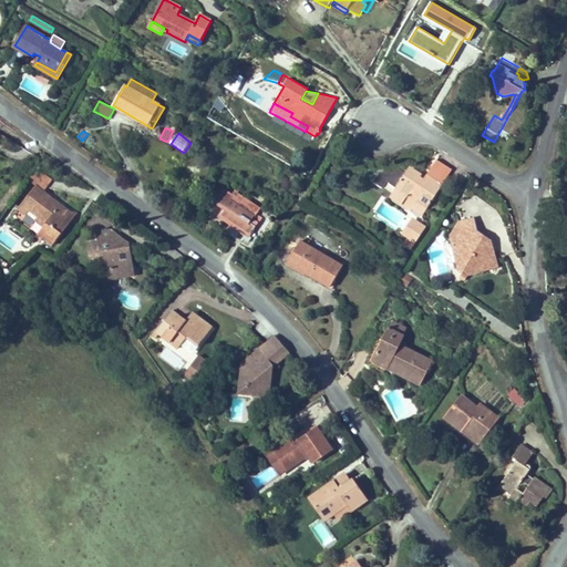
[(413,207),(423,214),(432,200),(431,200),(437,189),(439,191),(442,185),(430,177),(431,176),(443,184),(452,169),(436,160),(423,181),(419,178),(421,175),(411,169),(403,179),(402,178),(405,173),(399,169),(374,174),(372,178),(373,182),(383,188),(388,181),(399,187),(392,197),(412,209),(413,207)]
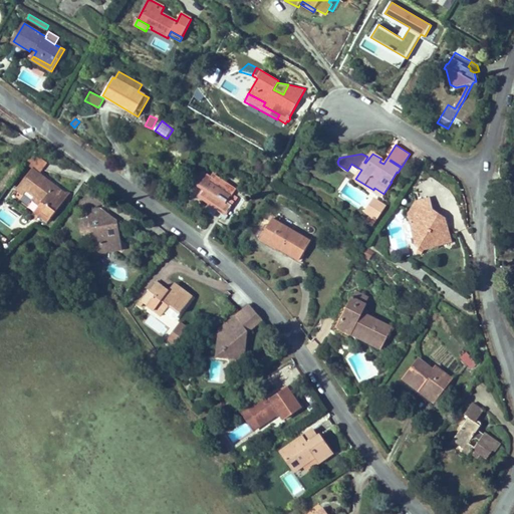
[(47,164),(32,152),(24,162),(32,168),(39,174),(47,164)]
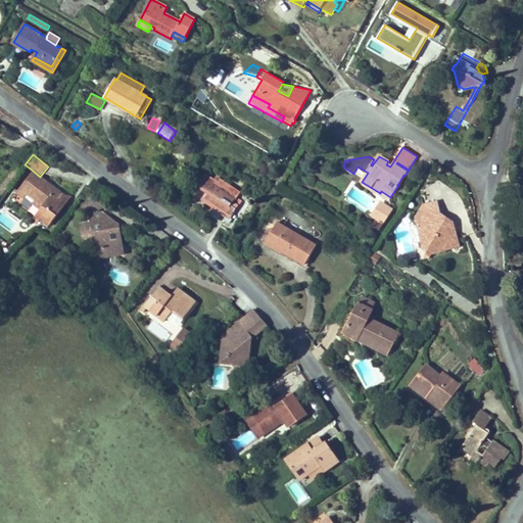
[(59,205),(66,196),(40,177),(33,171),(16,192),(25,198),(28,193),(36,199),(48,208),(43,215),(53,222),(58,215),(56,214),(61,207),(62,208),(63,208),(59,205)]
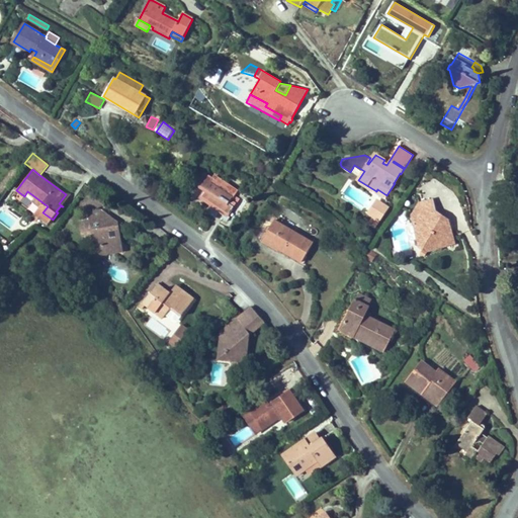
[(232,199),(234,197),(236,193),(238,190),(216,176),(212,180),(204,175),(197,185),(206,191),(202,195),(206,198),(205,199),(213,204),(208,212),(216,218),(220,211),(224,214),(223,218),(228,221),(233,212),(231,210),(236,203),(234,203),(235,201),(232,199)]
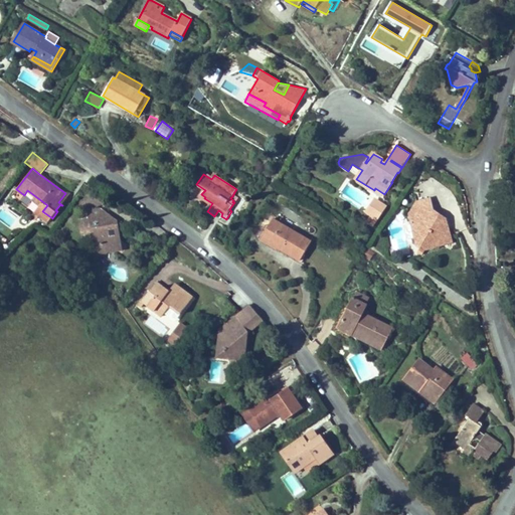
[(232,196),(244,204),(246,200),(234,192),(232,196)]
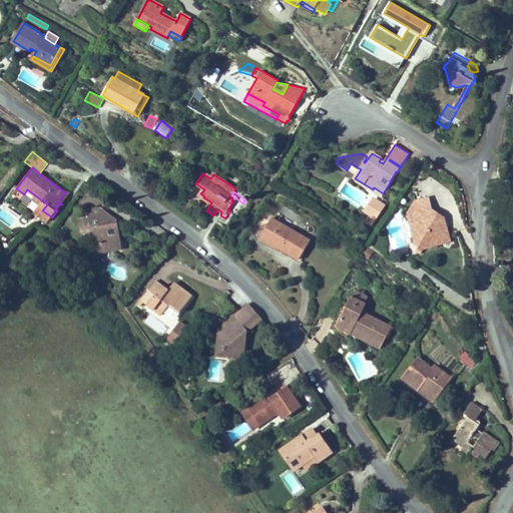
[(58,201),(62,204),(70,192),(65,192),(58,201)]
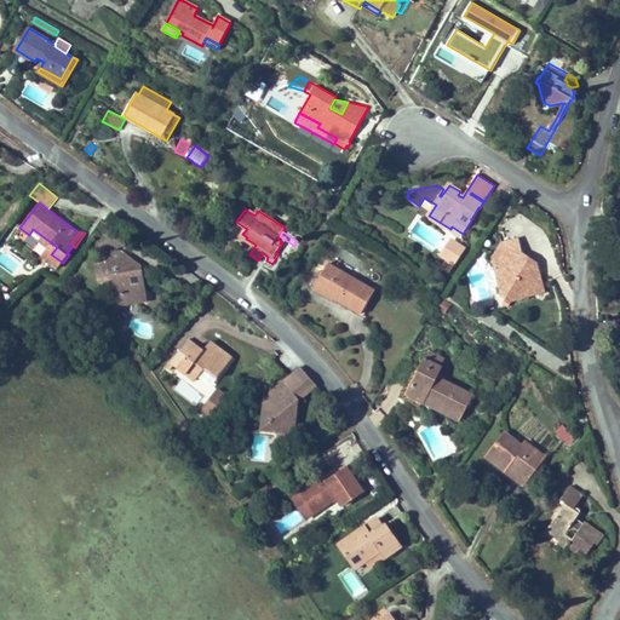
[(42,256),(58,268),(63,263),(51,254),(57,247),(42,236),(39,241),(49,248),(42,256)]
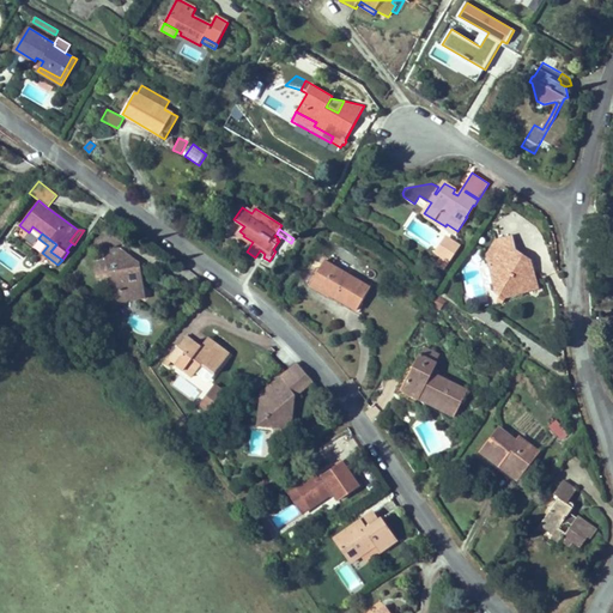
[(496,240),(499,254),(516,250),(513,235),(496,240)]
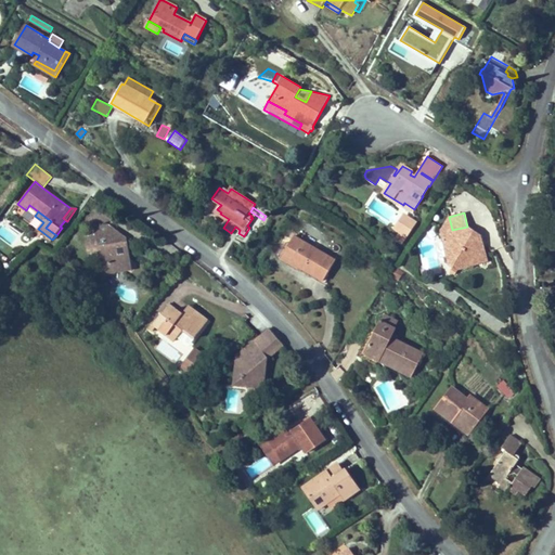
[(402,230),(409,233),(413,227),(407,222),(409,219),(405,217),(398,229),(402,231),(402,230)]
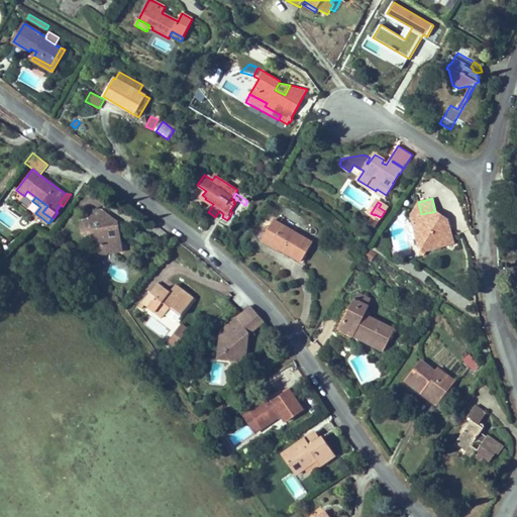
[(382,202),(381,204),(379,207),(385,211),(388,206),(382,202)]
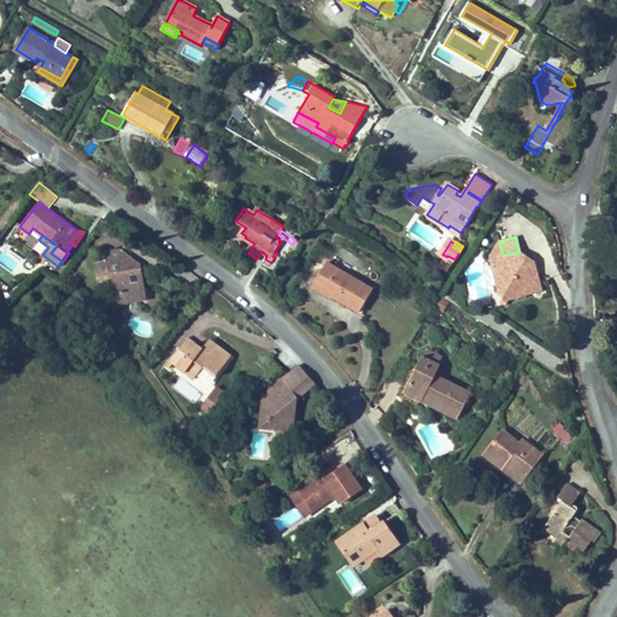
[(495,268),(501,256),(503,256),(499,241),(498,241),(489,257),(492,268),(495,268)]
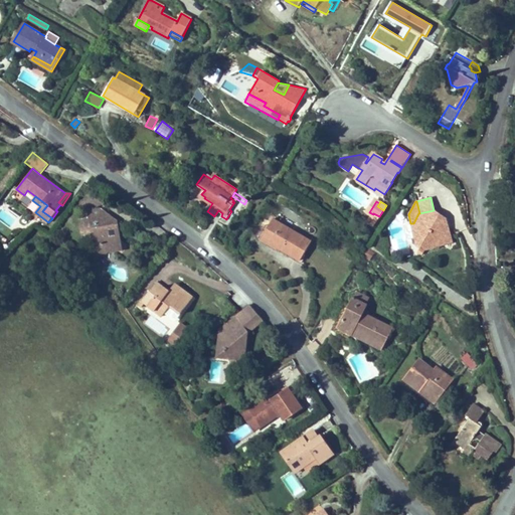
[(93,240),(94,247),(101,252),(113,250),(121,240),(118,226),(121,223),(122,222),(118,221),(102,209),(88,211),(89,219),(82,220),(80,220),(82,234),(91,232),(96,235),(93,240)]
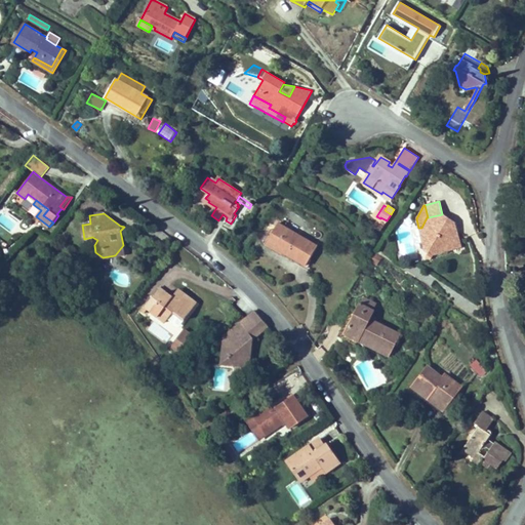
[(425,251),(432,255),(435,247),(439,249),(440,253),(451,250),(459,238),(455,223),(447,225),(444,223),(442,214),(428,217),(427,217),(421,228),(418,228),(425,251)]
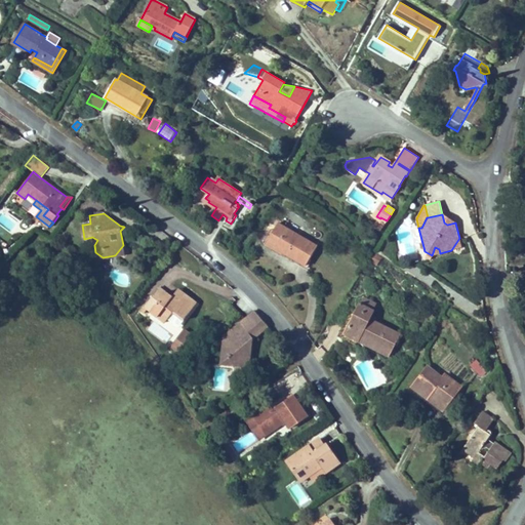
[(447,225),(455,223),(442,214),(444,223),(447,225)]
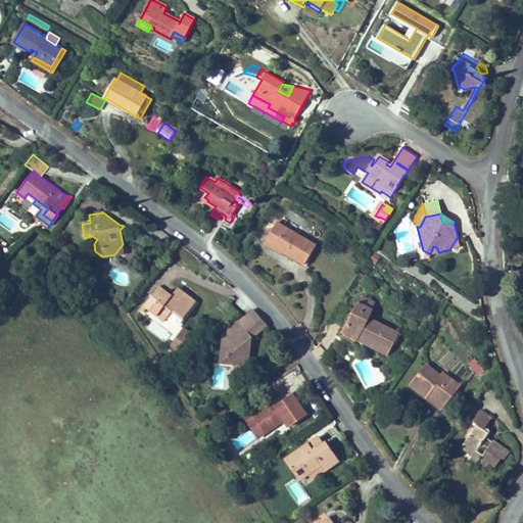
[(374,225),(379,229),(385,220),(379,217),(379,218),(374,225)]
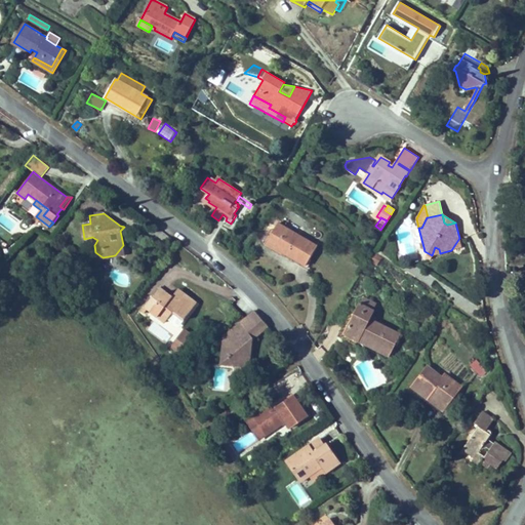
[(307,265),(309,261),(318,245),(279,223),(274,230),(270,238),(286,248),(284,252),(307,265)]
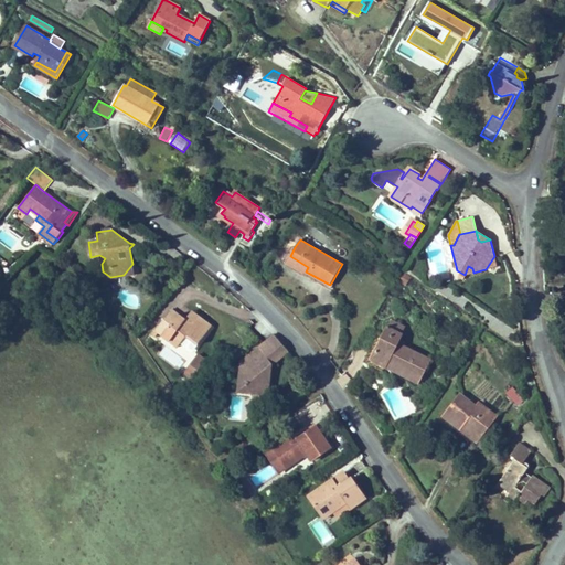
[(290,256),(295,247),(292,246),(284,260),(300,269),(299,270),(331,289),(334,283),(332,281),(330,285),(306,272),(308,267),(290,256)]
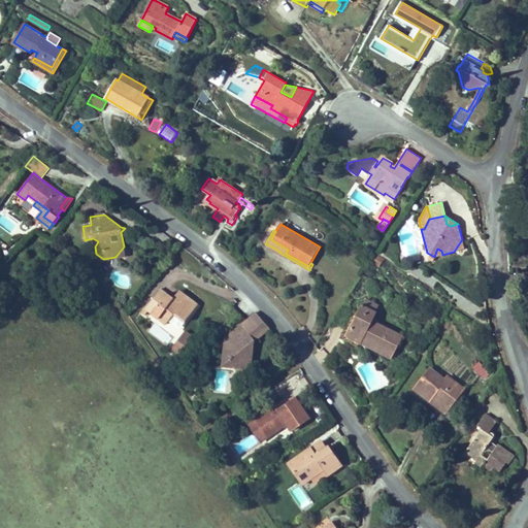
[(462,239),(454,252),(464,250),(462,239)]
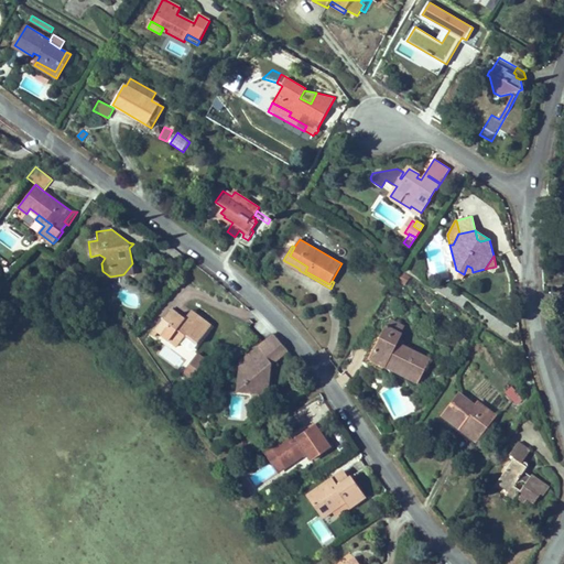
[(132,263),(123,274),(133,273),(132,263)]
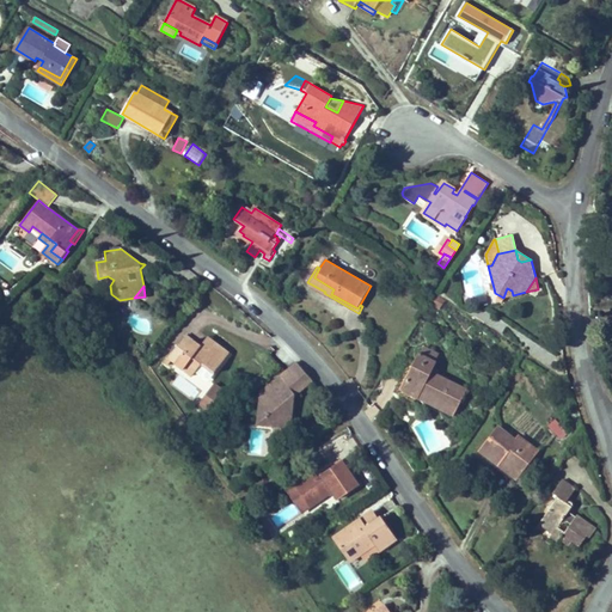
[(185,335),(165,362),(172,368),(176,363),(193,375),(196,372),(208,381),(230,354),(216,343),(215,344),(210,340),(204,349),(201,347),(193,340),(185,335)]
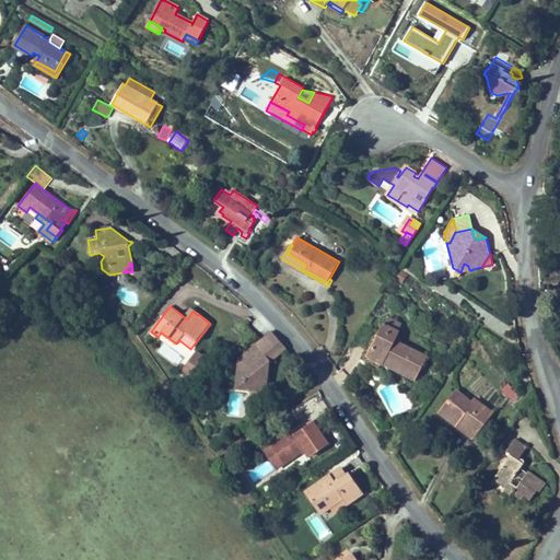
[(184,317),(187,319),(193,311),(190,308),(184,317)]
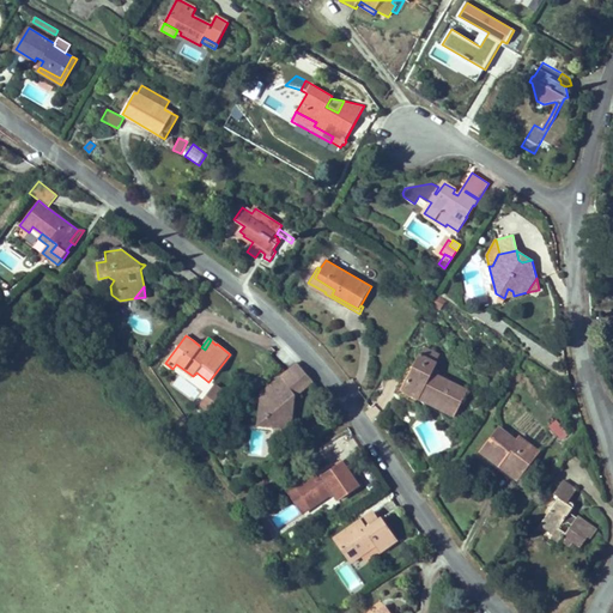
[(424,349),(420,356),(436,364),(439,357),(424,349)]
